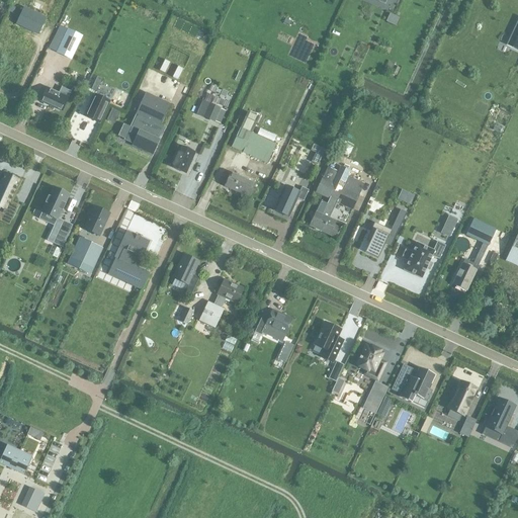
[(23,9),(16,23),(38,34),(46,19),(23,9)]
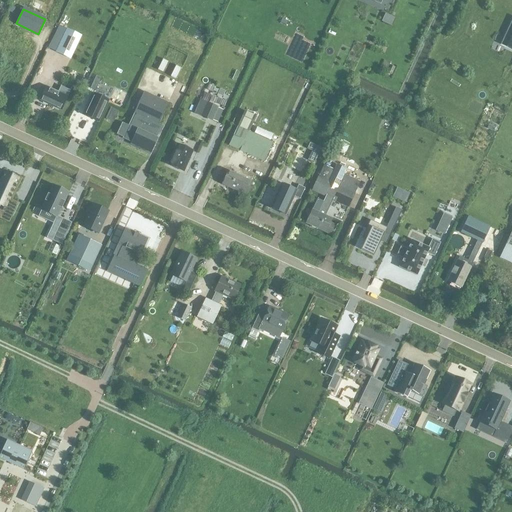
[(56,52),(70,59),(81,36),(66,30),(56,52)]
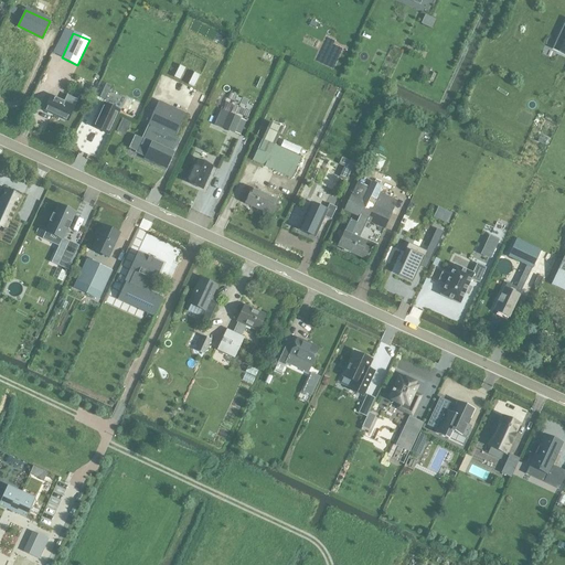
[(106,84),(99,98),(105,100),(112,86),(106,84)]
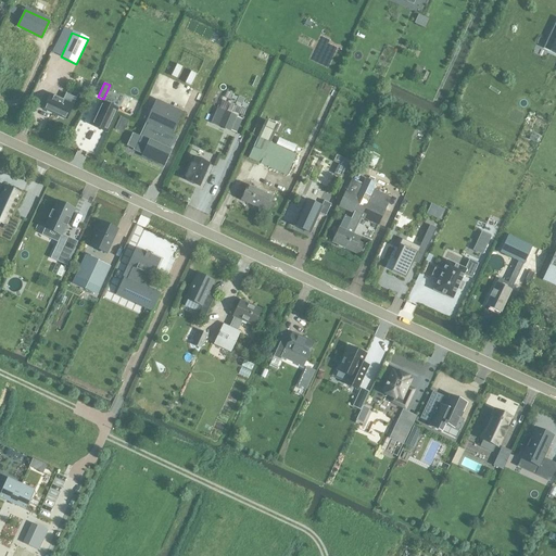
[(227,91),(224,98),(230,101),(234,95),(227,91)]
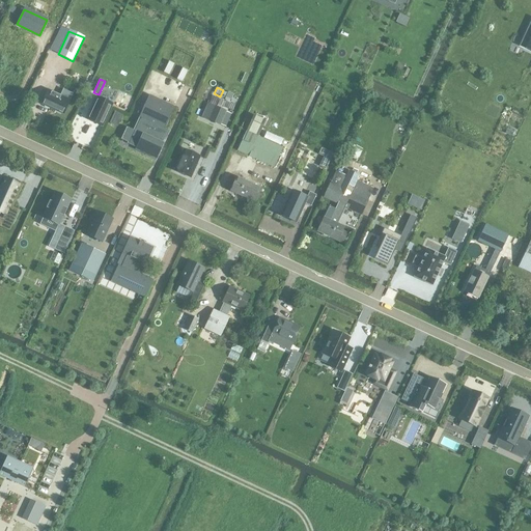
[(48,91),(42,104),(63,114),(73,94),(62,89),(59,96),(48,91)]
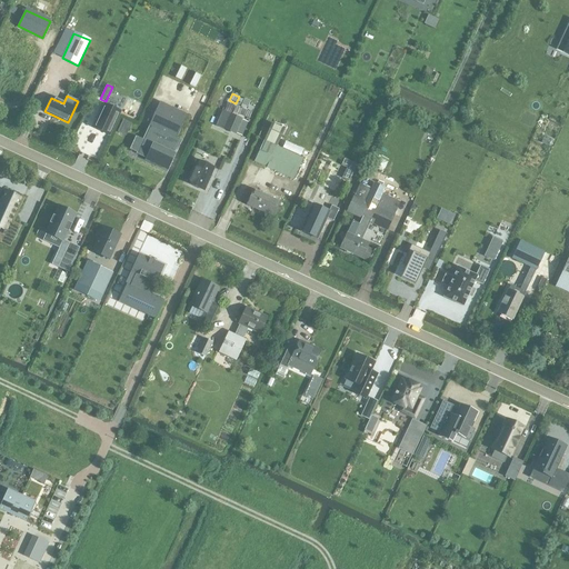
[(245,99),(241,106),(248,109),(251,102),(245,99)]
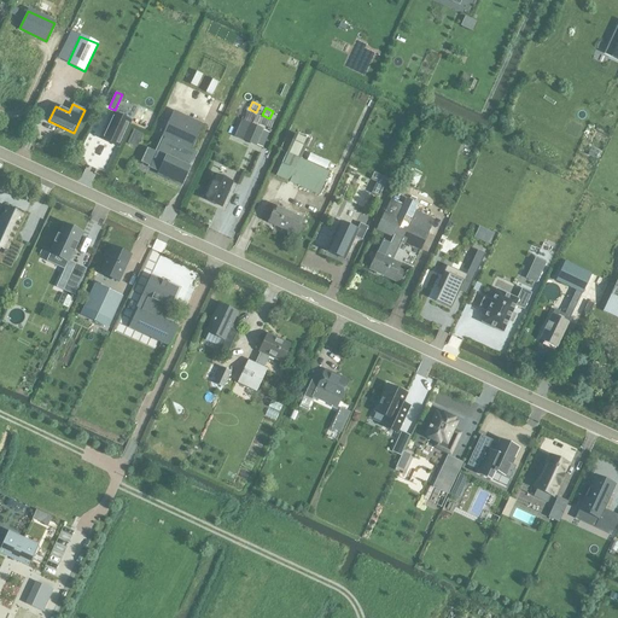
[(163,138),(150,167),(159,172),(158,173),(182,184),(190,168),(187,167),(194,152),(191,151),(203,126),(174,112),(162,138),(163,138)]
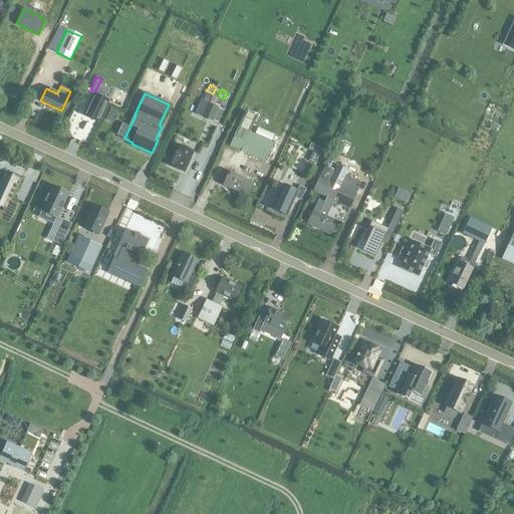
[(206,93),(203,99),(209,102),(212,95),(206,93)]
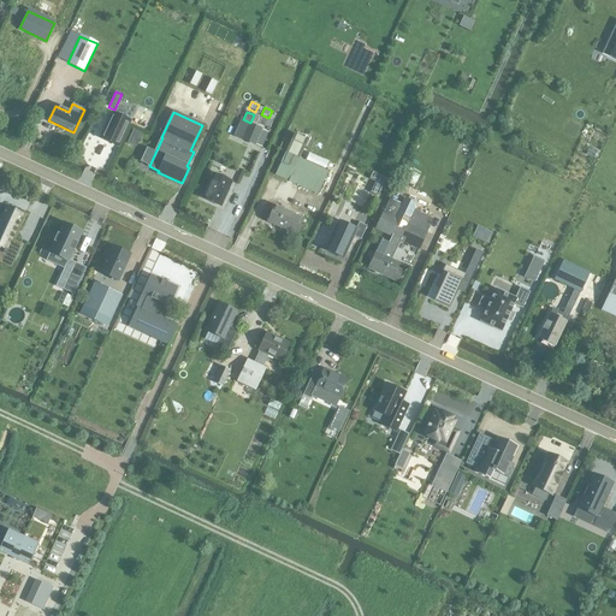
[(118,147),(130,120),(113,113),(101,140),(118,147)]
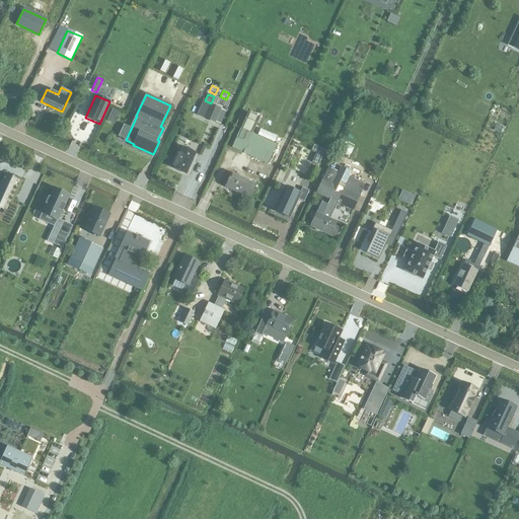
[(215,97),(213,102),(219,105),(222,100),(215,97)]
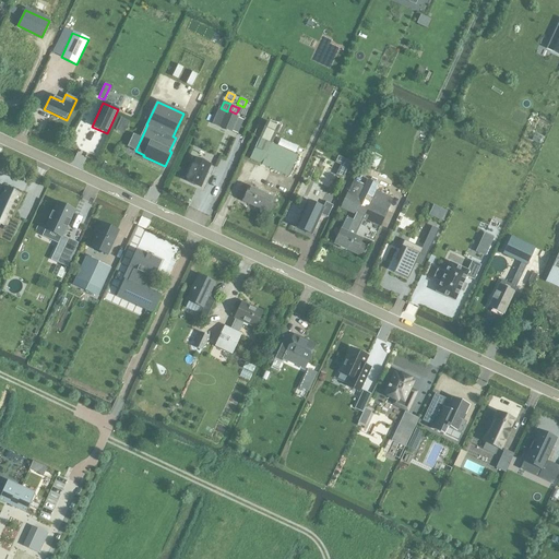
[(232,132),(238,118),(226,113),(219,127),(232,132)]
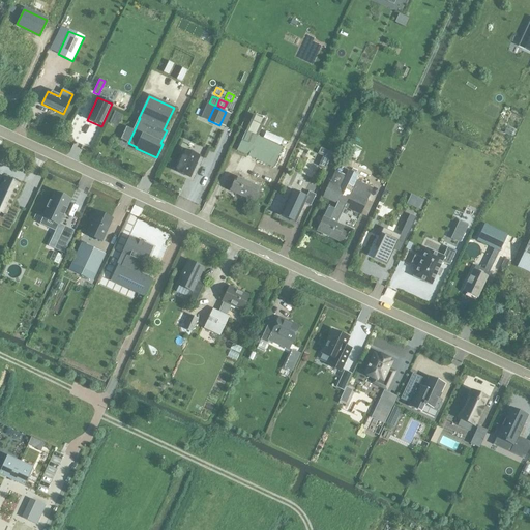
[(111,123),(117,126),(121,116),(115,113),(111,123)]
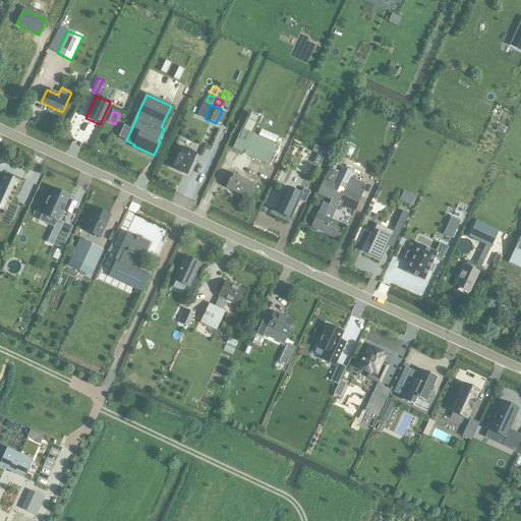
[(232,148),(268,164),(276,145),(252,133),(259,118),(247,112),(232,148)]
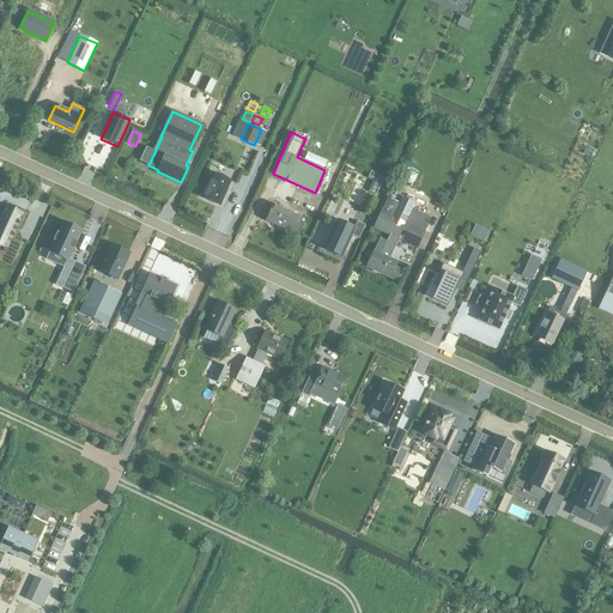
[(220,206),(231,181),(212,173),(201,198),(220,206)]
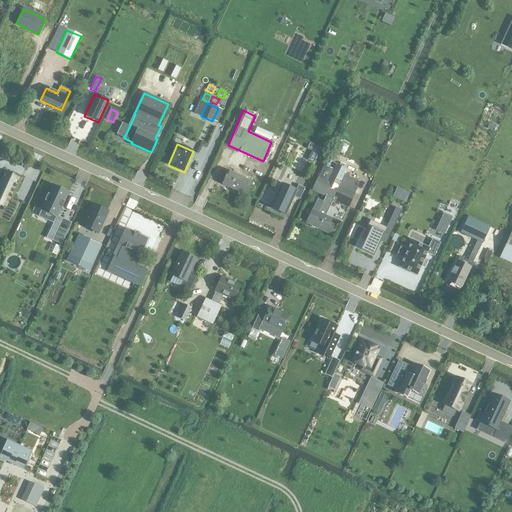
[(310,156),(308,161),(314,164),(316,158),(310,156)]
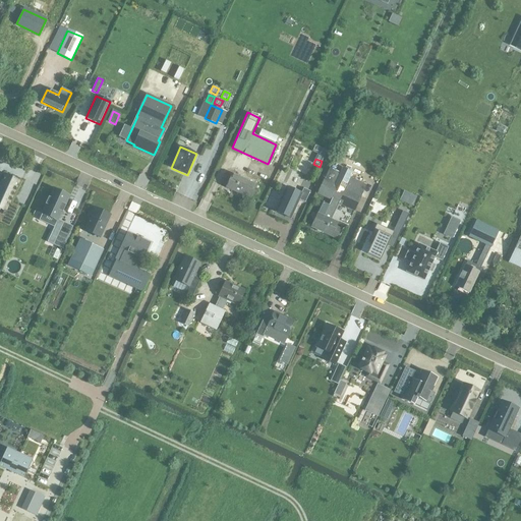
[(330,169),(317,194),(331,199),(338,204),(354,211),(366,185),(330,169)]
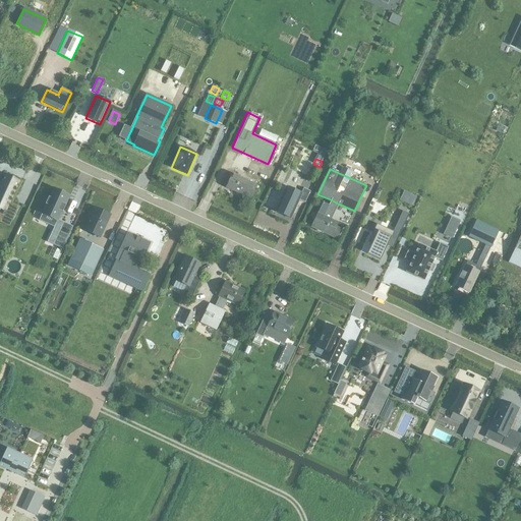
[(226,188),(250,198),(256,185),(232,174),(226,188)]
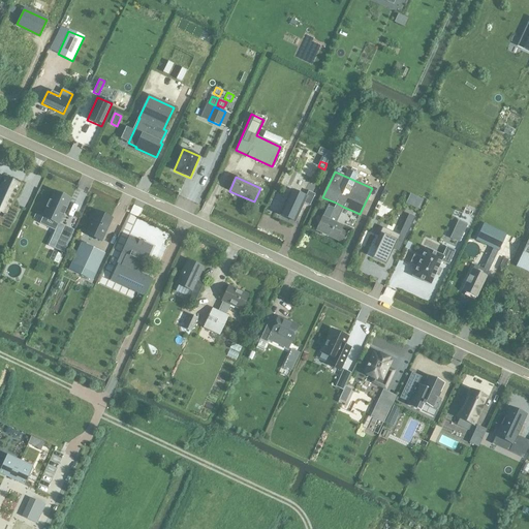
[(0,215),(12,221),(13,219),(18,211),(8,206),(19,185),(5,179),(1,186),(0,185),(0,215)]
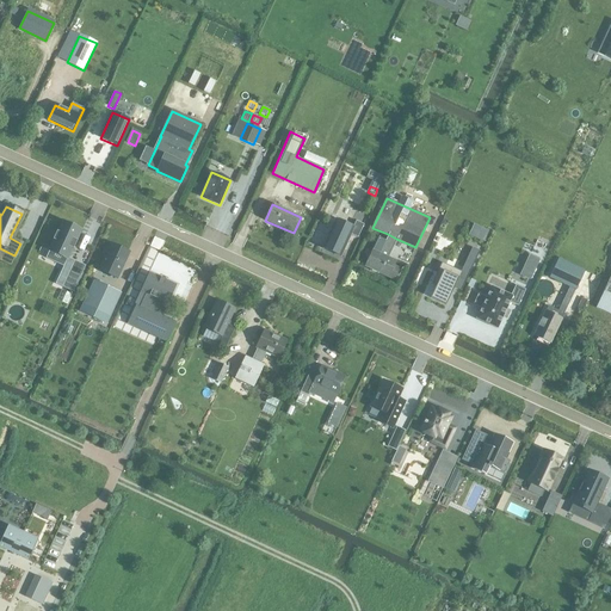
[(340,257),(350,235),(357,238),(363,224),(356,221),(353,228),(335,220),(323,248),(340,257)]
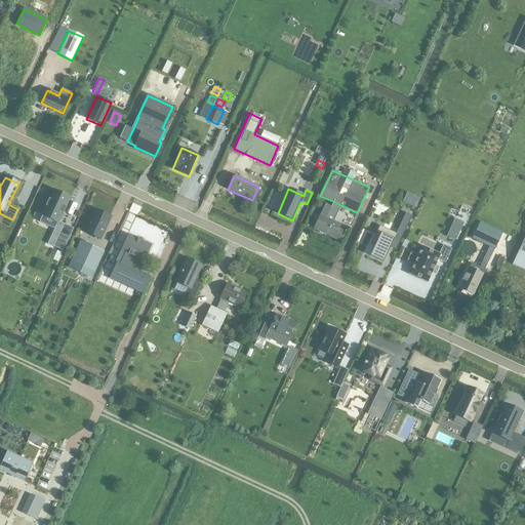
[(66,206),(69,198),(53,191),(49,199),(48,199),(45,206),(46,206),(42,215),(58,223),(62,213),(63,214),(67,207),(66,206)]
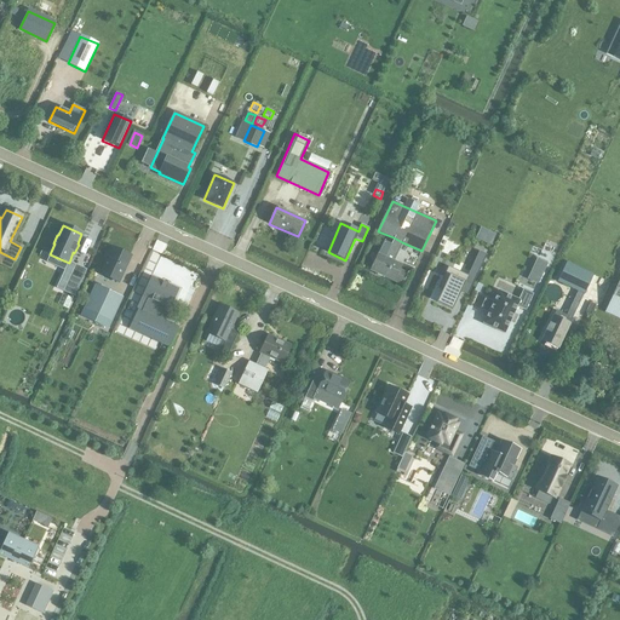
[(481,228),(476,239),(491,246),(495,234),(481,228)]
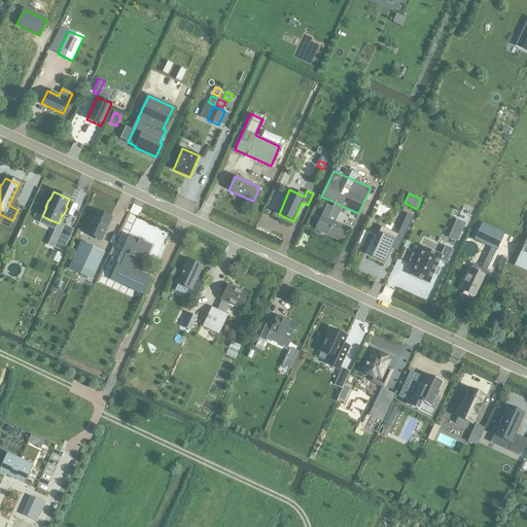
[(335,221),(342,206),(335,202),(332,207),(326,205),(321,215),(315,230),(341,242),(345,232),(341,230),(343,225),(335,221)]
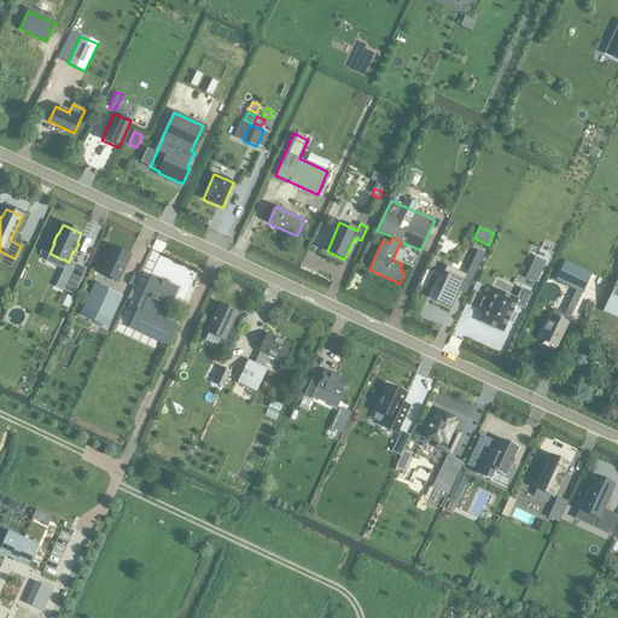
[(101,275),(118,284),(132,257),(114,249),(112,252),(110,252),(108,256),(110,258),(101,275)]
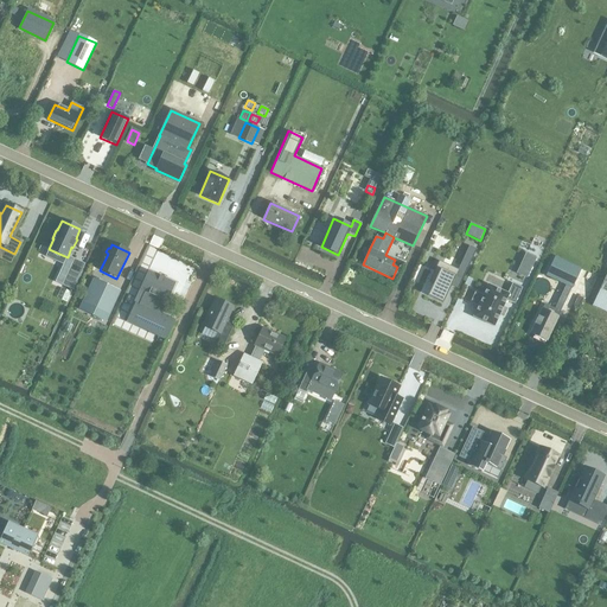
[(477,250),(468,247),(460,266),(467,269),(477,250)]
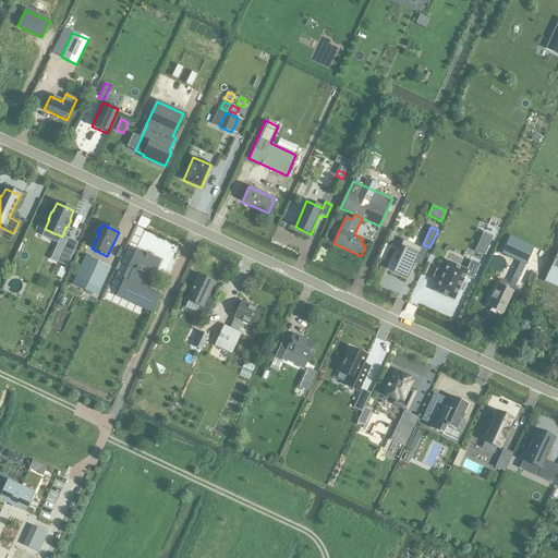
[(502,252),(526,264),(535,245),(510,233),(502,252)]
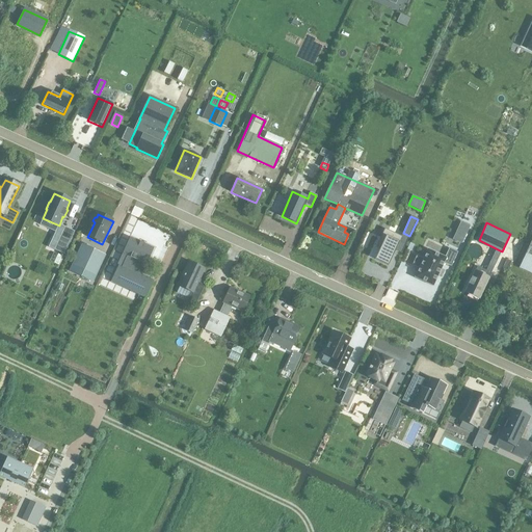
[(63,255),(75,232),(64,227),(54,250),(63,255)]
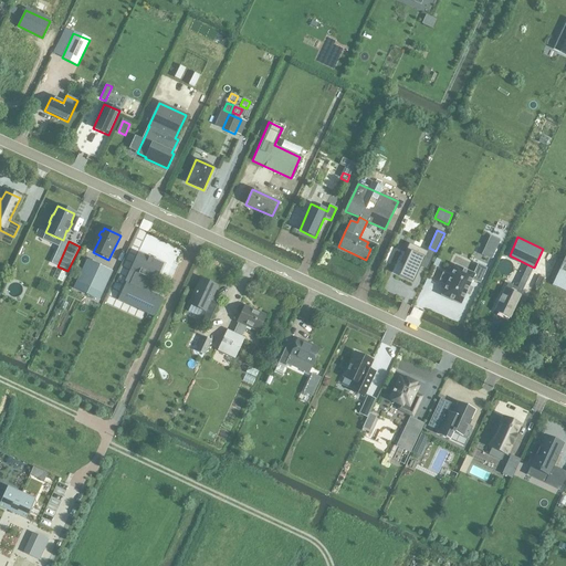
[(427,252),(413,245),(408,257),(404,254),(400,263),(405,264),(399,276),(412,283),(427,252)]
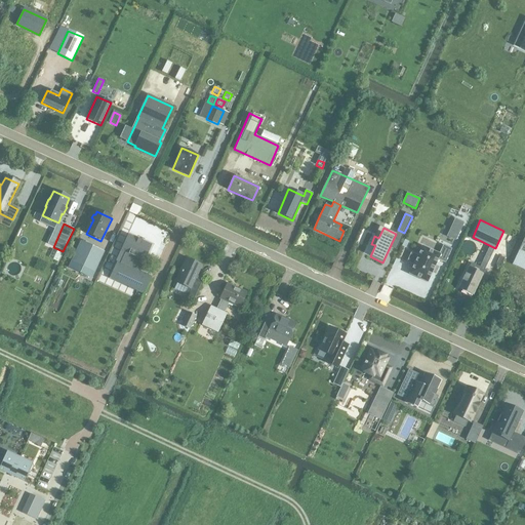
[(450,231),(447,237),(455,240),(457,235),(450,231)]
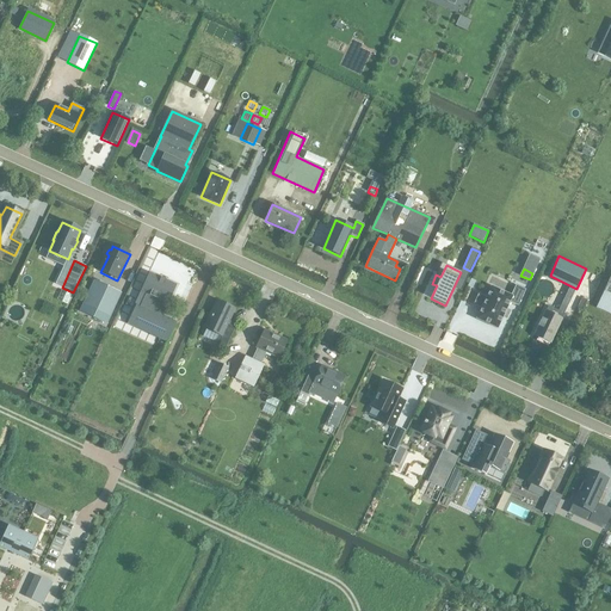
[(149,273),(135,304),(136,304),(137,303),(162,315),(177,285),(149,273)]
